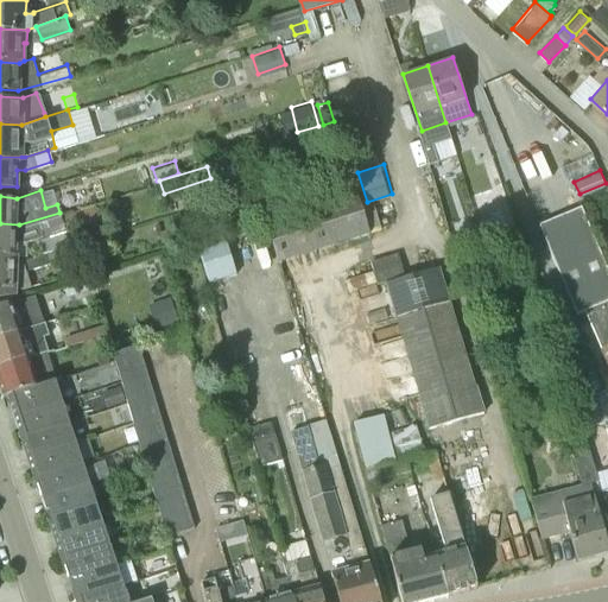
[(277,258),(278,260),(369,232),(358,191),(279,216),(266,220),(266,223),(277,258)]
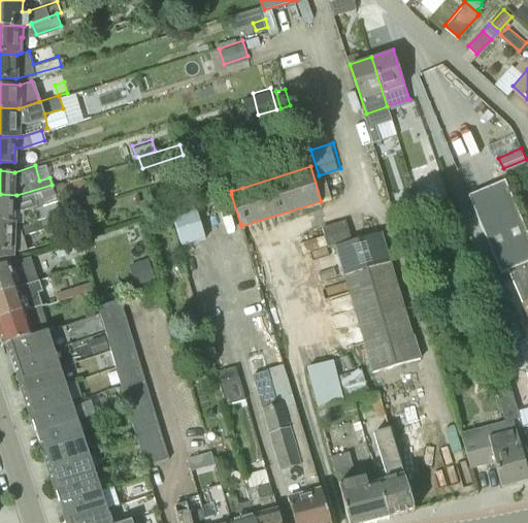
[(0,194),(0,222),(15,223),(15,218),(14,218),(14,205),(23,206),(32,203),(58,197),(71,194),(74,201),(90,196),(81,174),(52,185),(17,195),(0,194)]
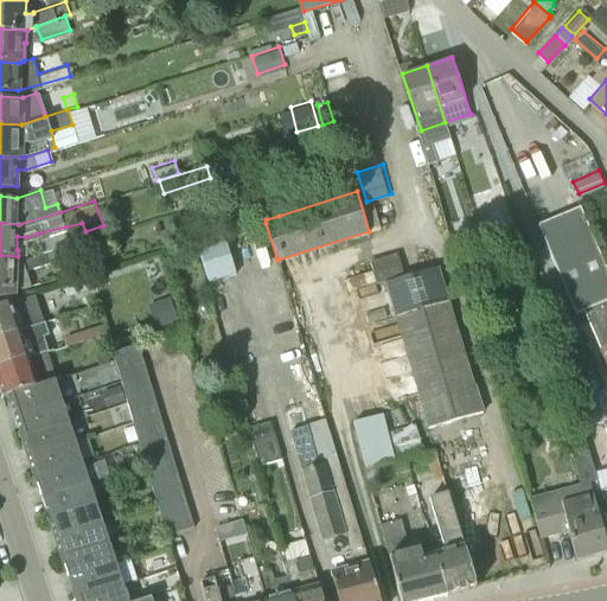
[(262,209),(266,219),(279,216),(275,204),(262,209)]
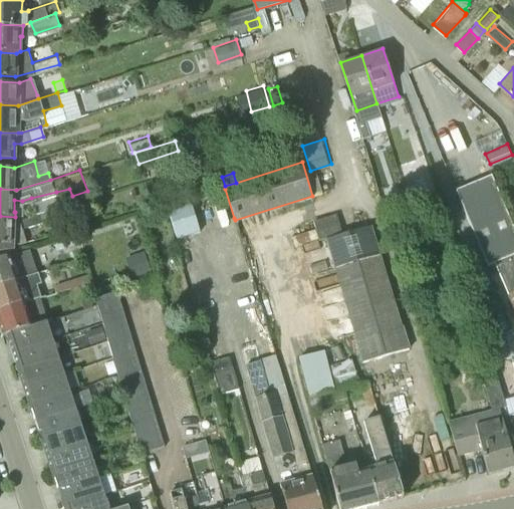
[(495,260),(513,303),(513,228),(491,173),(455,188),(487,264),(495,260)]
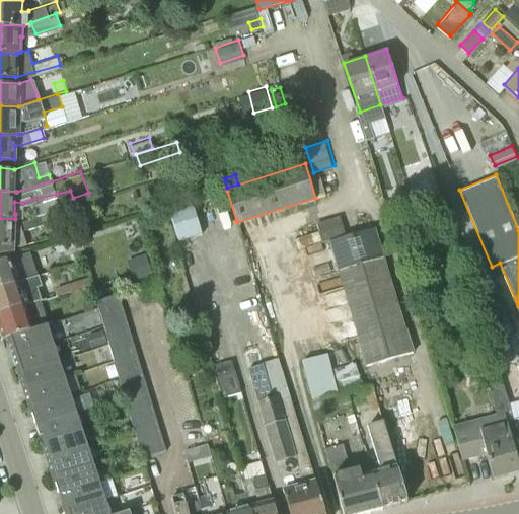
[(147,193),(135,197),(137,204),(149,201),(147,193)]
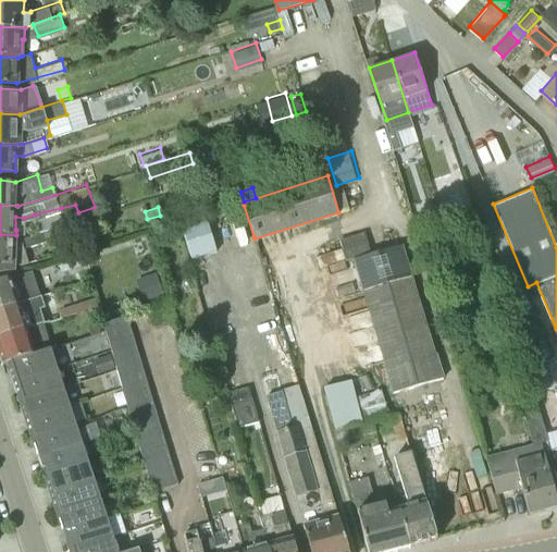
[(190,253),(192,256),(217,248),(207,217),(182,224),(190,253)]
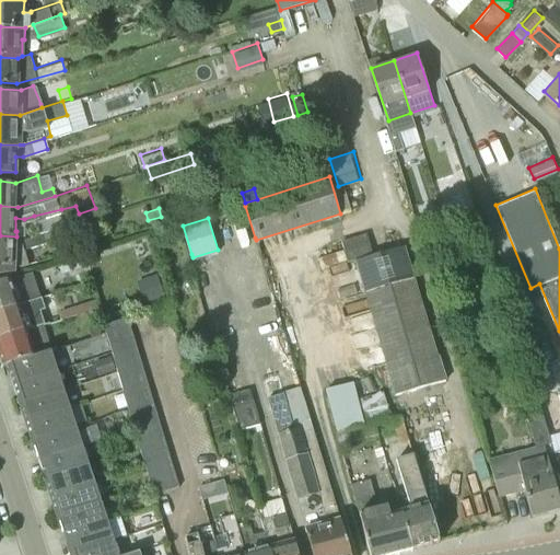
[(0,235),(0,274),(15,269),(15,261),(20,263),(28,259),(24,245),(61,232),(60,230),(63,229),(62,224),(21,236),(16,236),(0,235)]
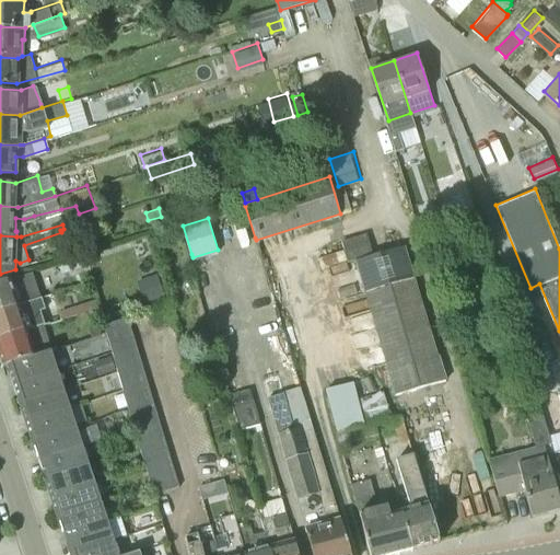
[(389,367),(387,368),(395,393),(445,378),(438,353),(436,353),(404,244),(357,258),(389,367)]
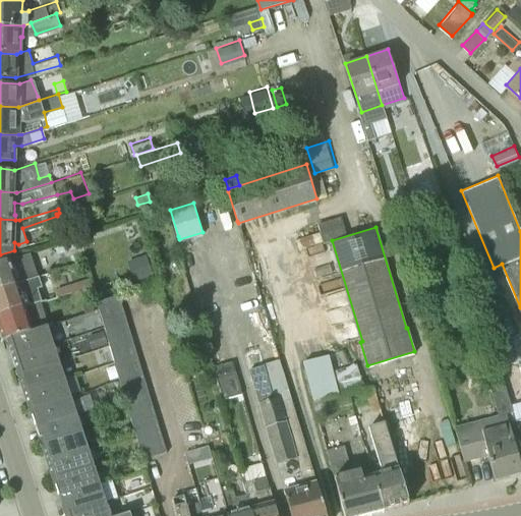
[(149,250),(129,256),(136,279),(156,273),(149,250)]
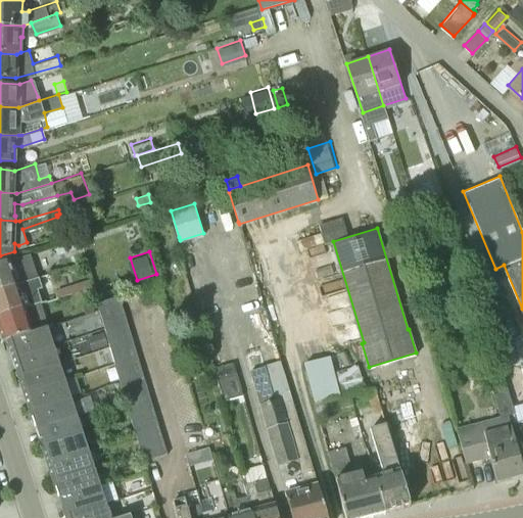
[(0,262),(0,288),(32,278),(28,265),(34,263),(31,252),(0,262)]
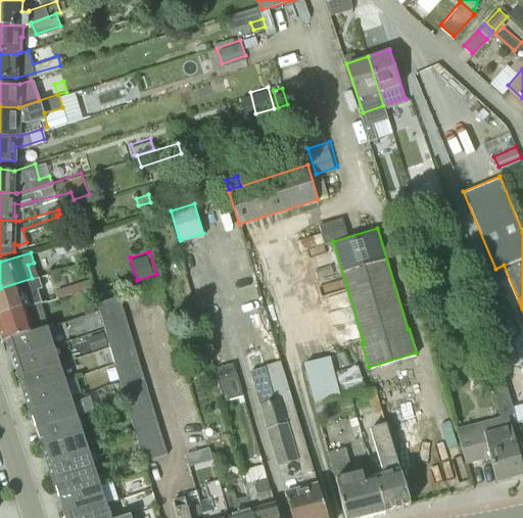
[(38,276),(32,278),(0,288),(0,314),(25,307),(19,293),(31,290),(42,286),(41,283),(53,280),(50,272),(38,276)]
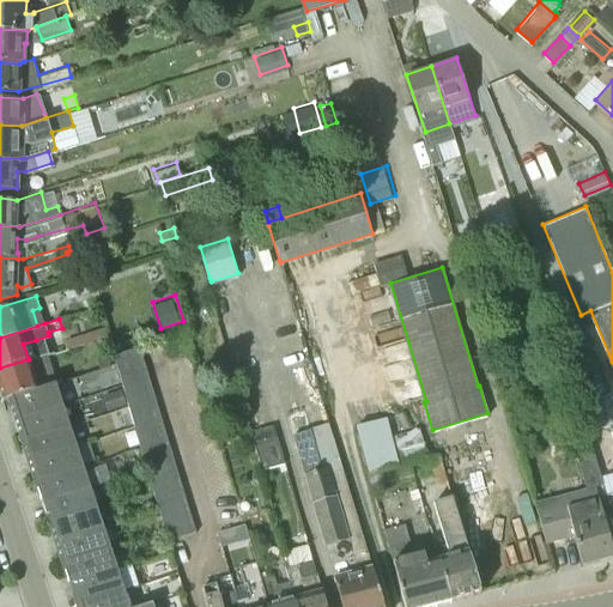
[(576,340),(562,346),(569,363),(583,358),(576,340)]
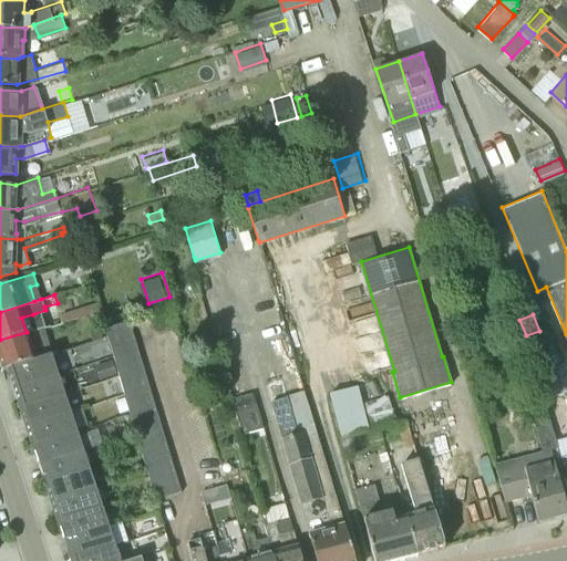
[(107,338),(133,330),(130,319),(104,326),(107,338)]
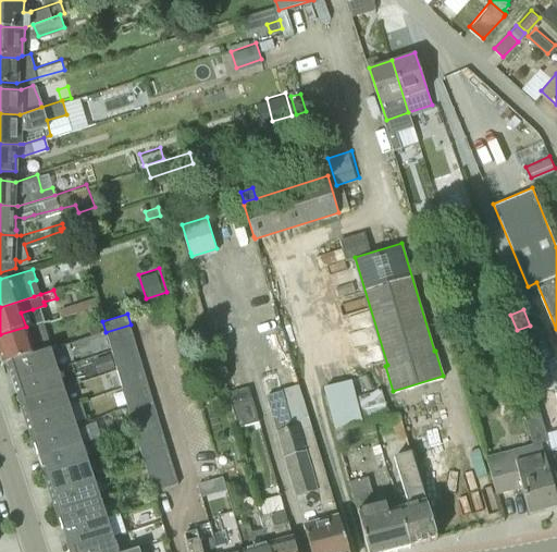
[(26,327),(0,334),(0,357),(2,363),(7,362),(44,348),(42,344),(39,333),(52,329),(49,318),(37,322),(26,327)]
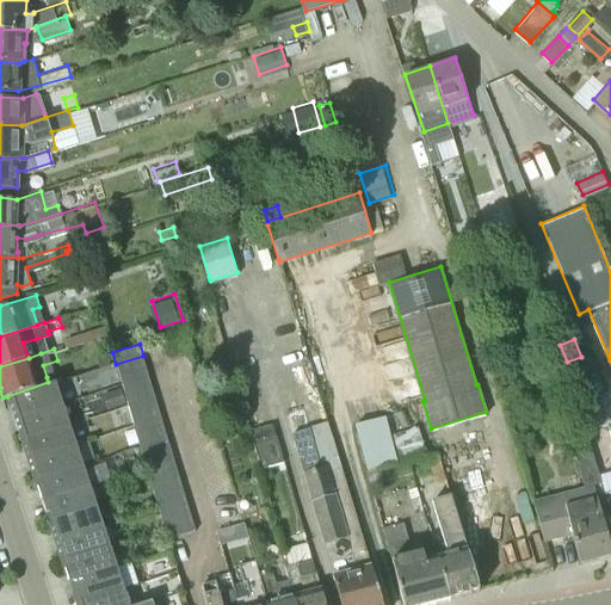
[(119,378),(147,369),(143,356),(116,364),(119,378)]
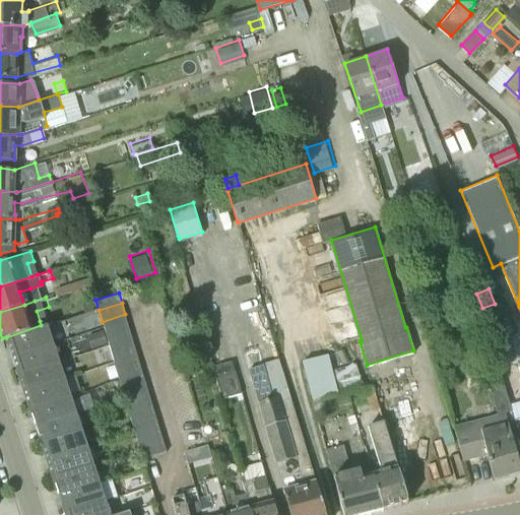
[(105,333),(129,326),(125,314),(102,322),(105,333)]
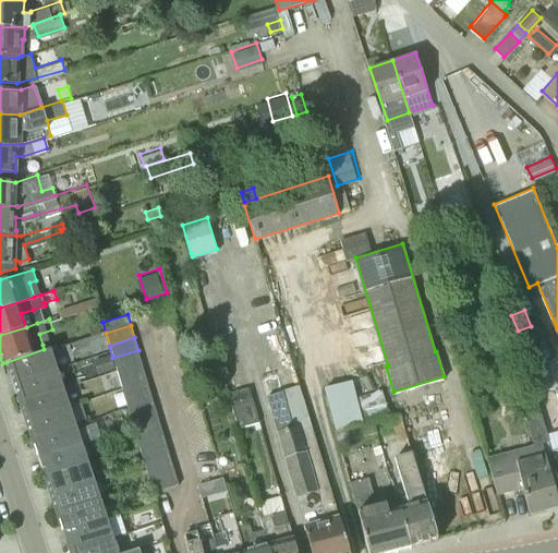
[(51,347),(44,349),(7,362),(10,370),(13,382),(58,367),(51,347)]
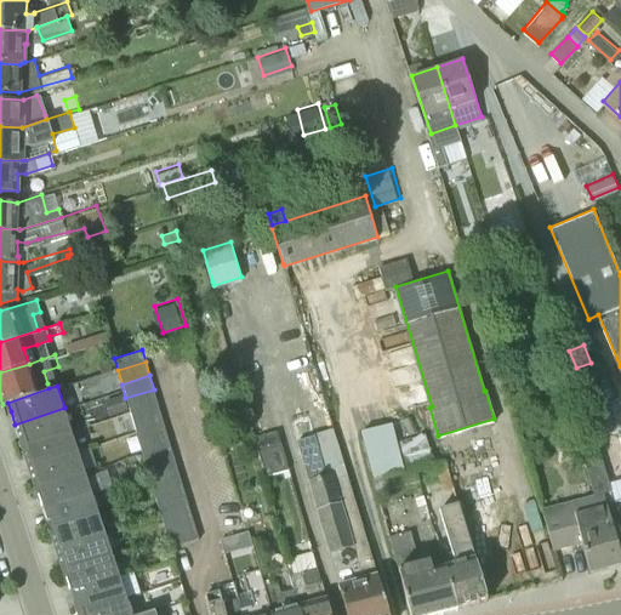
[(130,411),(158,403),(154,389),(125,398),(130,411)]
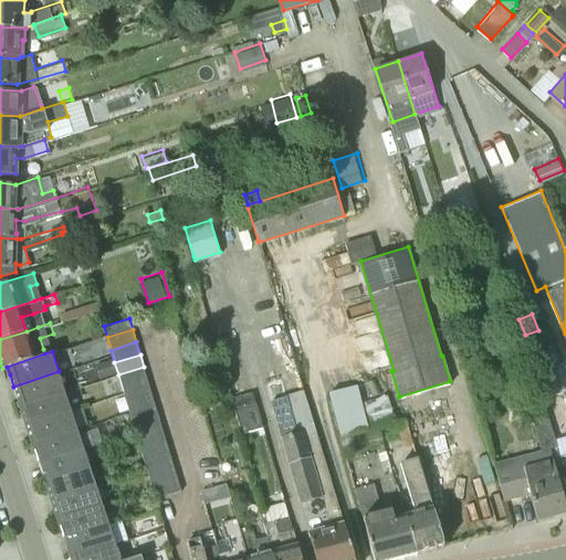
[(116,370),(112,356),(94,361),(98,376),(116,370)]
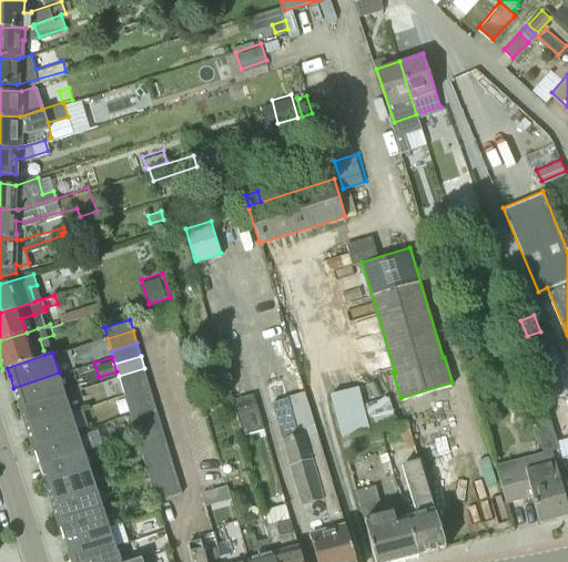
[(122,388),(148,380),(144,368),(119,376),(122,388)]
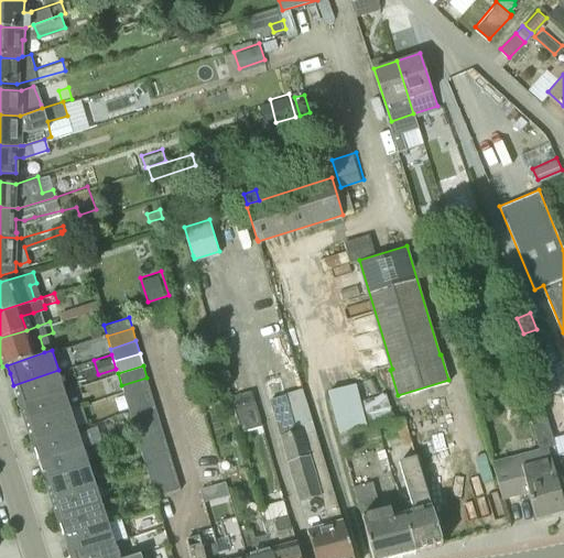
[(58,370),(13,385),(20,403),(64,389),(58,370)]
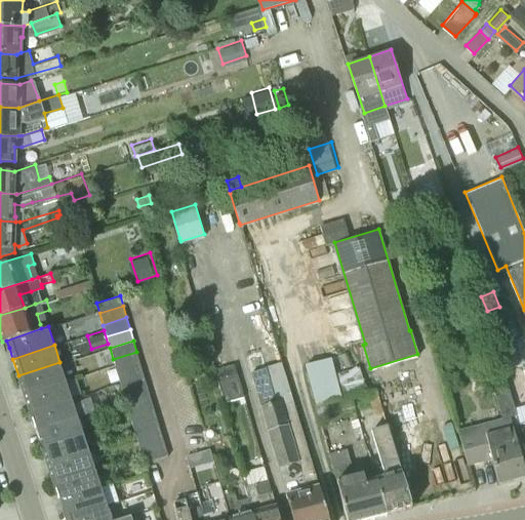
[(266,364),(260,346),(245,350),(256,386),(293,519),(329,519),(293,400),(281,360),(266,364)]
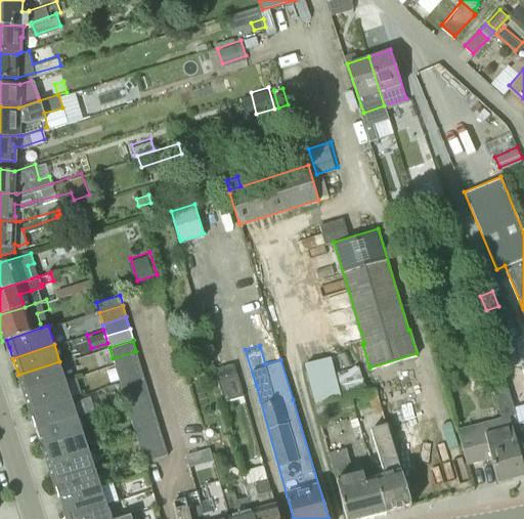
[(117,370),(140,362),(136,351),(113,358),(117,370)]
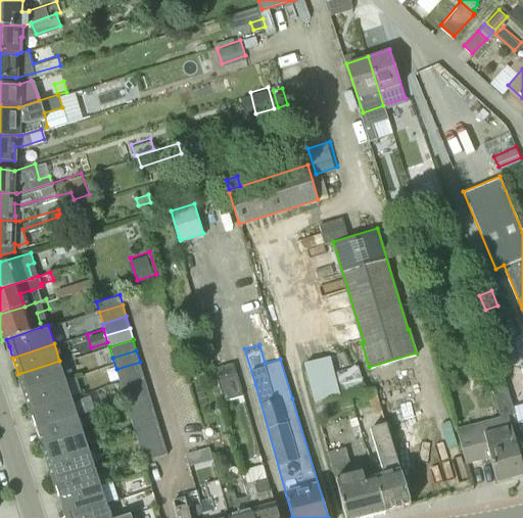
[(314,399),(339,393),(330,354),(304,360),(314,399)]
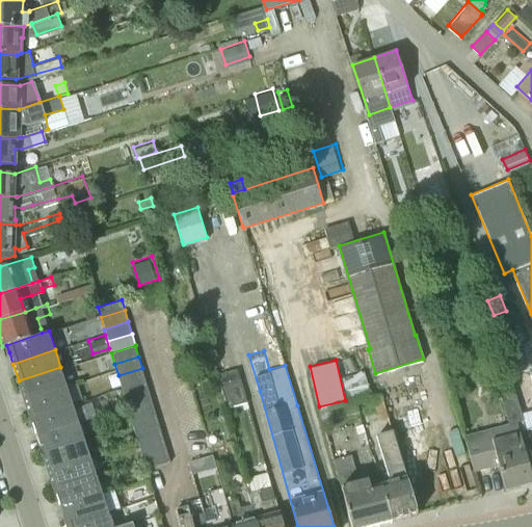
[(228,403),(246,398),(237,366),(218,371),(228,403)]
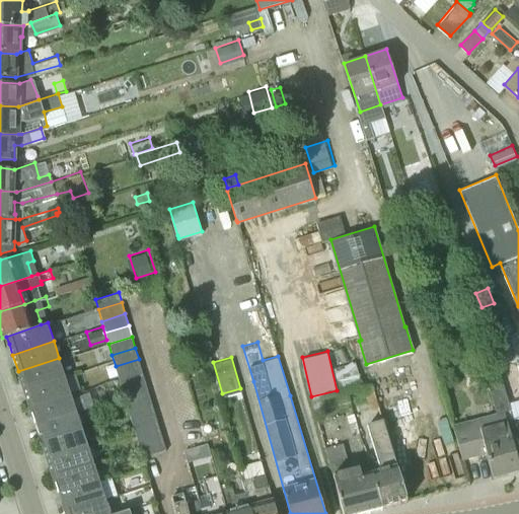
[(59,358),(18,371),(23,388),(65,375),(59,358)]
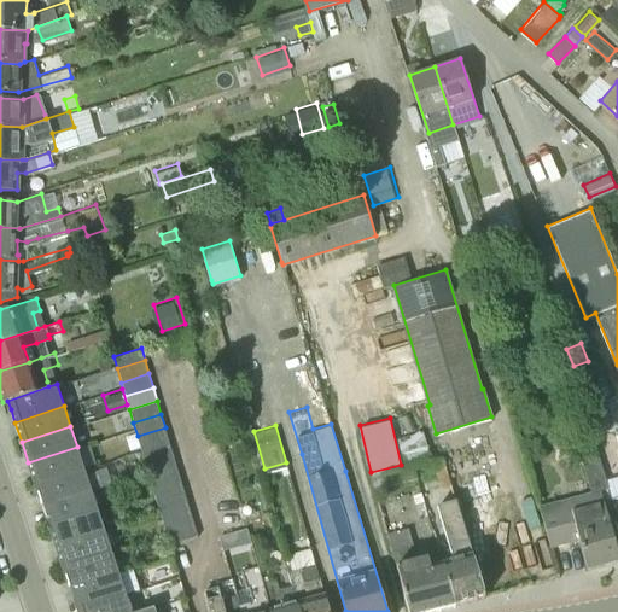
[(141,449),(169,441),(165,427),(138,436),(141,449)]
